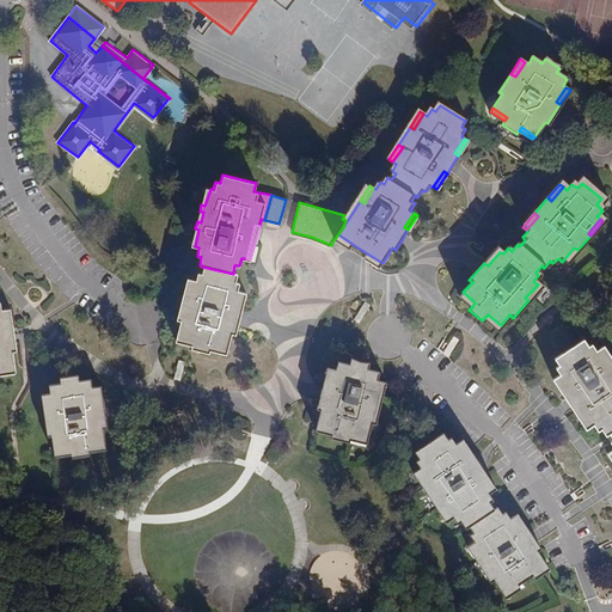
[(338,234),(336,238),(352,249),(354,245),(338,234)]
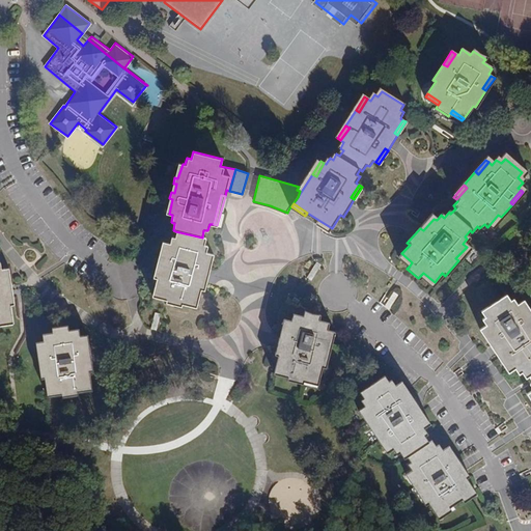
[(487,227),(491,229),(501,217),(498,215),(487,227)]
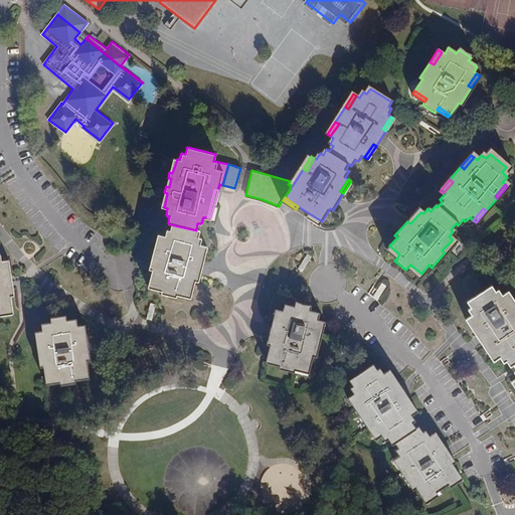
[(407,221),(410,223),(420,212),(418,209),(407,221)]
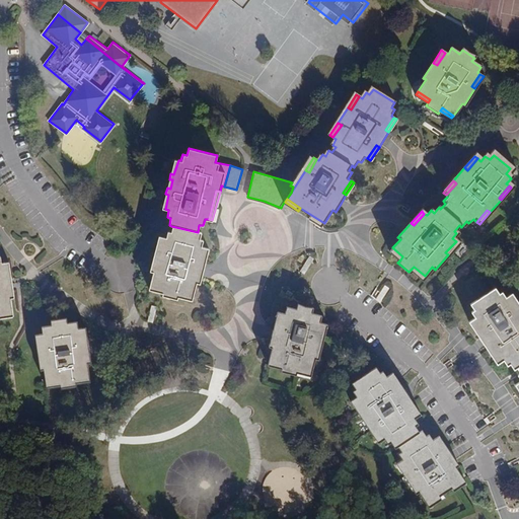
[(322,226),(324,223),(311,215),(310,217),(322,226)]
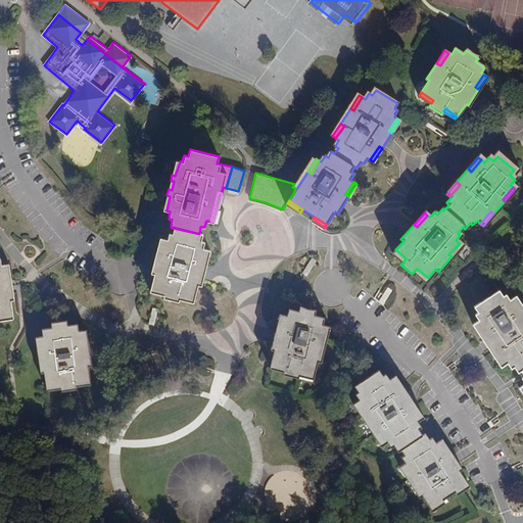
[(202,241),(203,235),(199,234),(173,228),(172,235),(168,234),(167,240),(163,239),(159,253),(156,252),(150,274),(154,275),(150,289),(165,292),(164,295),(174,298),(174,301),(179,302),(180,299),(181,296),(195,299),(198,286),(201,286),(206,265),(204,264),(207,249),(203,248),(205,242),(202,241)]
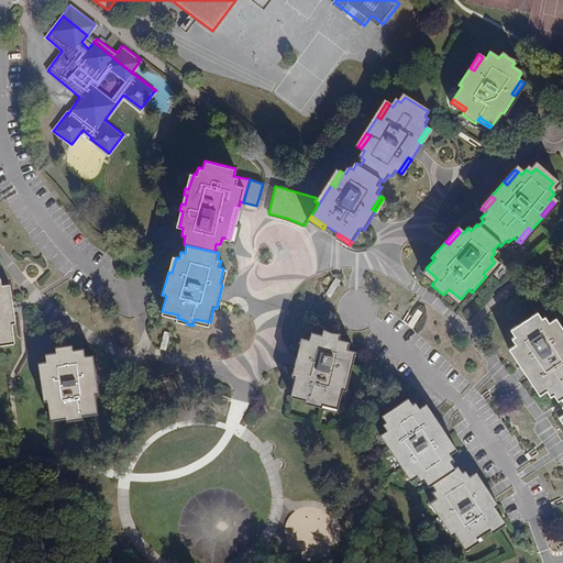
[(483,274),(486,276),(497,264),(495,262),(483,274)]
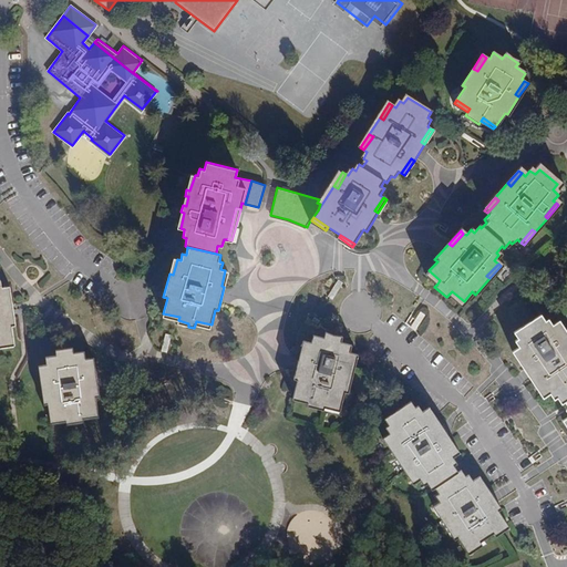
[(437,284),(440,280),(429,270),(426,274),(437,284)]
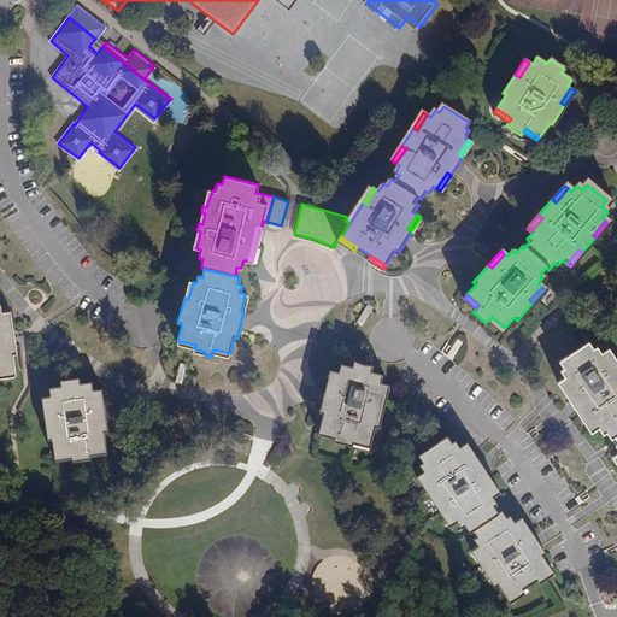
[(0,304),(0,372),(13,371),(12,354),(16,353),(12,328),(9,328),(6,311),(1,312),(1,304),(0,304)]
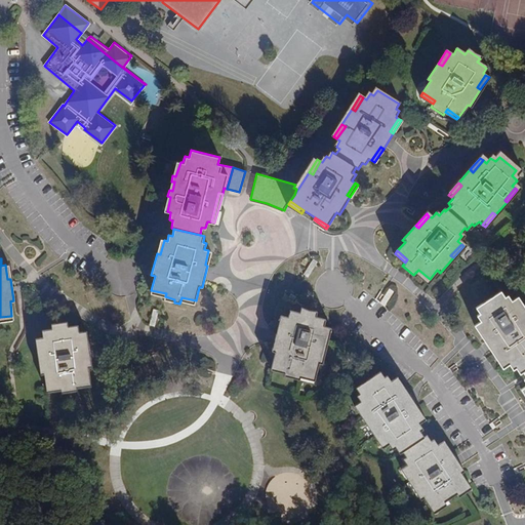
[(427,282),(430,279),(418,270),(416,272),(427,282)]
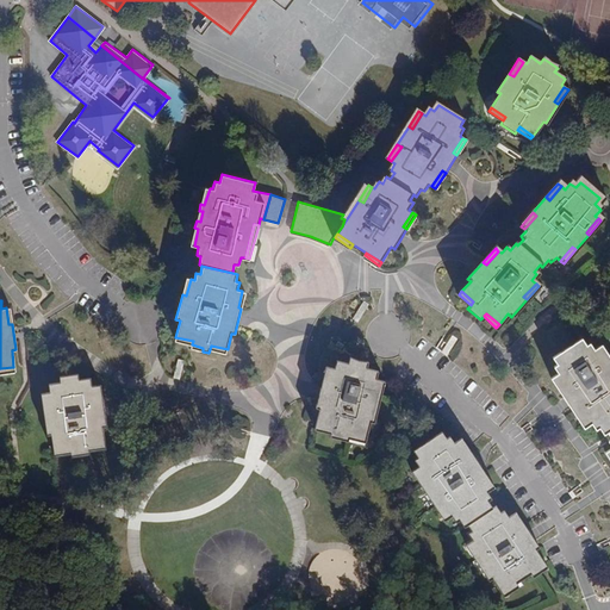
[(609,363),(608,365),(598,350),(595,353),(591,347),(587,349),(584,342),(556,359),(560,366),(556,368),(560,373),(558,375),(567,391),(564,393),(577,412),(580,410),(590,425),(595,422),(598,429),(603,427),(608,434),(609,431),(609,363)]
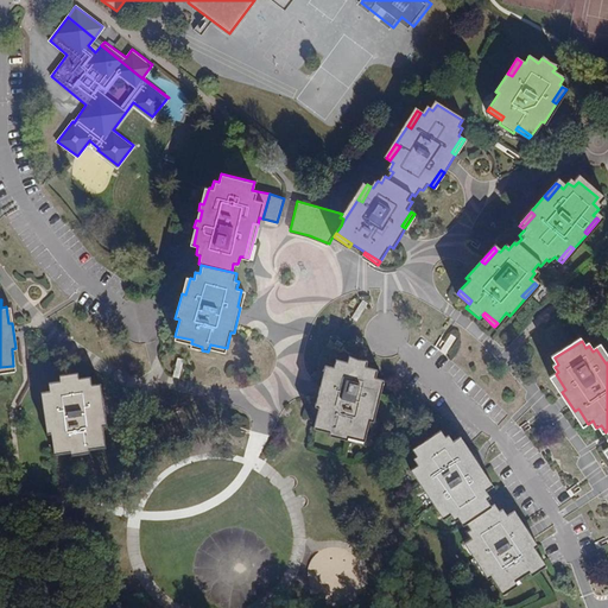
[(606,363),(607,362),(607,356),(601,347),(596,349),(606,363)]
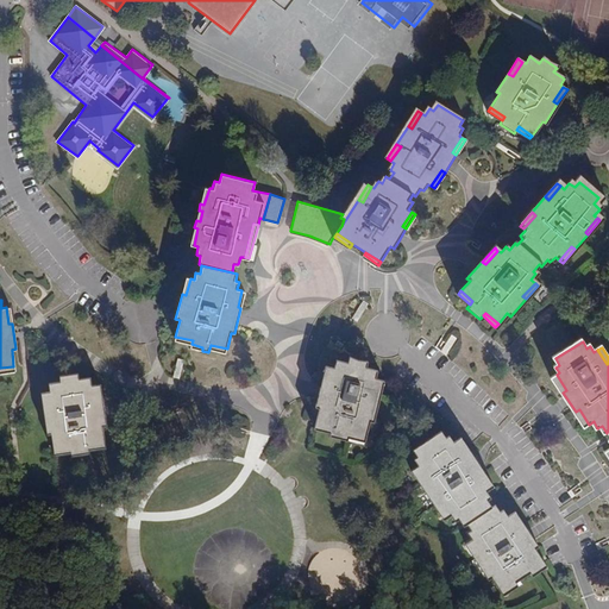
[(326,382),(321,382),(315,407),(319,407),(315,424),(332,427),(331,432),(338,433),(338,438),(349,440),(349,437),(350,432),(366,435),(370,420),(375,421),(381,395),(377,395),(381,378),(376,377),(377,369),(366,366),(368,360),(358,359),(349,356),(347,363),(337,359),(334,366),(330,365),(326,382)]
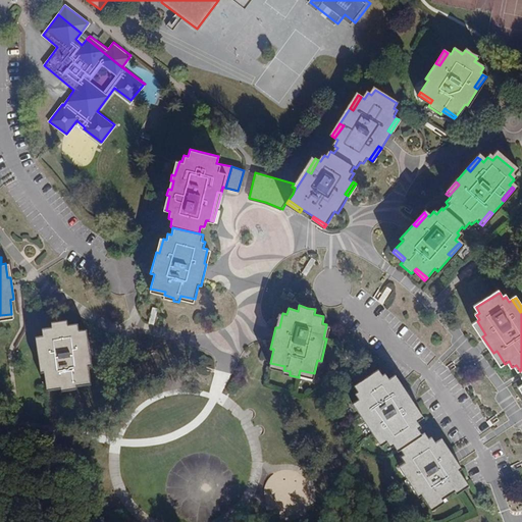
[(42,335),(39,336),(40,351),(37,352),(40,373),(44,372),(46,385),(60,384),(60,388),(69,386),(70,389),(76,388),(76,385),(75,381),(90,379),(88,366),(92,365),(88,344),(85,345),(82,330),(79,330),(77,324),(64,325),(64,320),(50,322),(51,327),(41,329),(42,335)]
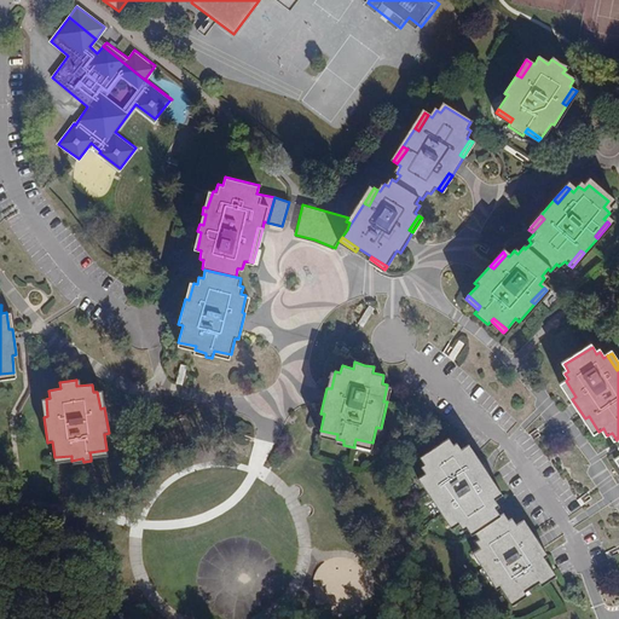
[(561,382),(572,399),(576,397),(566,381),(561,382)]
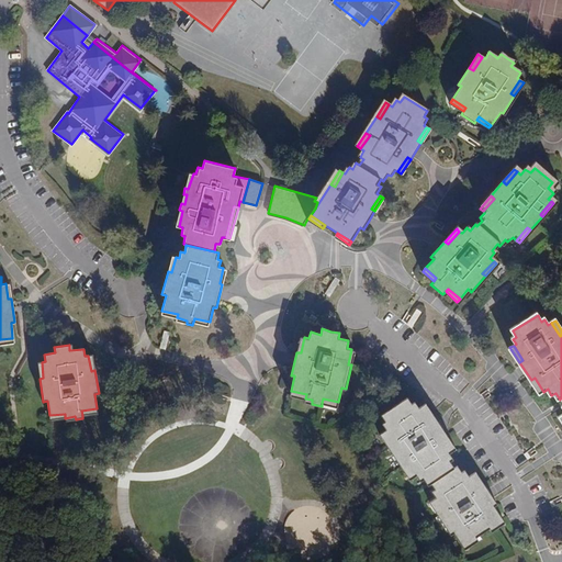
[(535,378),(531,380),(539,394),(543,392),(535,378)]
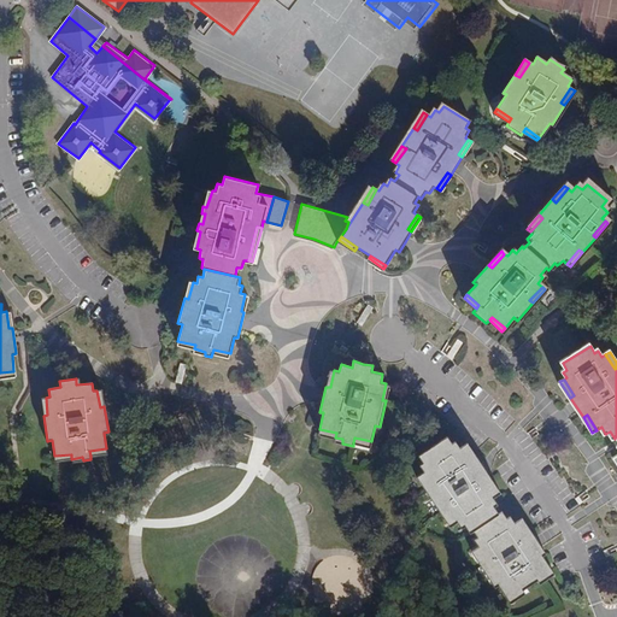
[(469,533),(474,530),(499,513),(493,506),(497,504),(493,498),(498,495),(487,480),(491,477),(477,457),(474,459),(464,445),(460,447),(456,441),(451,442),(446,436),(418,454),(422,463),(419,464),(423,472),(419,475),(429,489),(427,491),(430,497),(433,494),(440,505),(436,506),(440,513),(444,511),(453,524),(457,522),(460,528),(465,526),(469,533)]
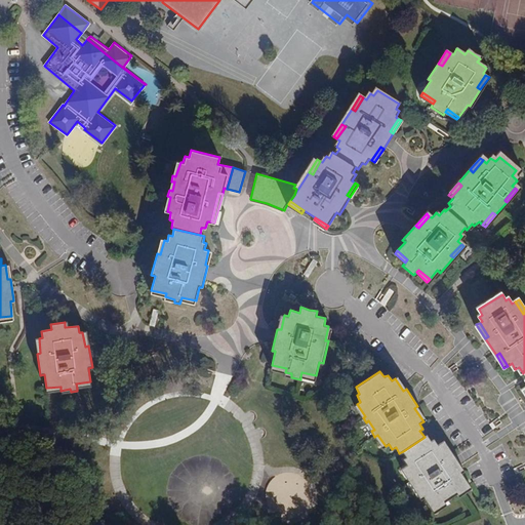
[(398,376),(395,378),(403,391),(406,389),(398,376)]
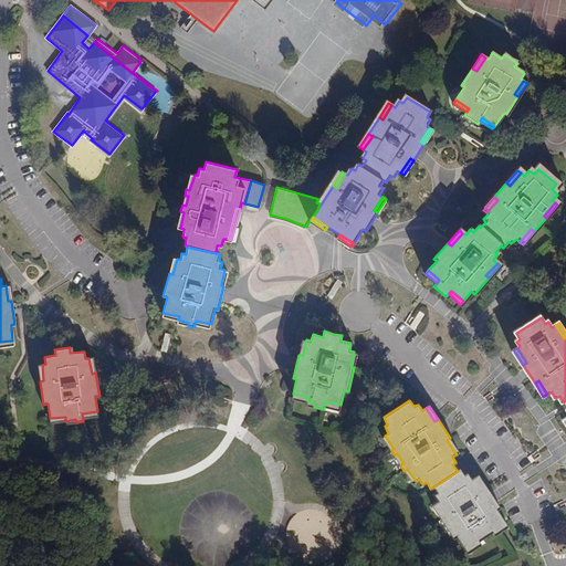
[(383,438),(391,450),(394,449),(385,436),(383,438)]
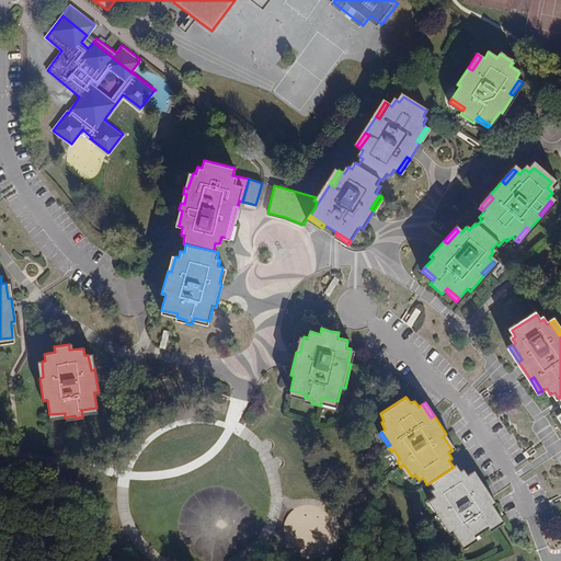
[(456,447),(446,434),(443,436),(453,450),(456,447)]
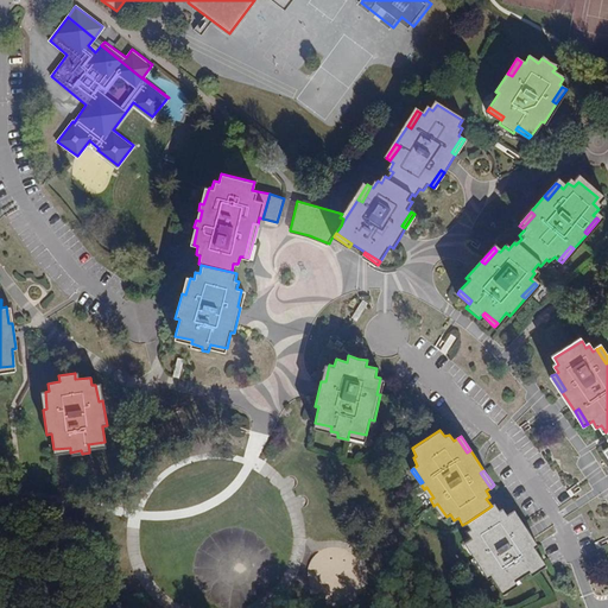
[(424,489),(430,499),(434,498),(426,487),(424,489)]
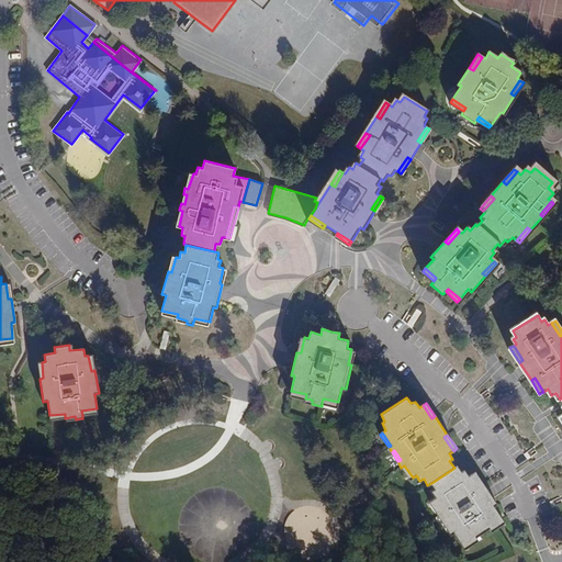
[(409,480),(413,478),(404,465),(401,468),(409,480)]
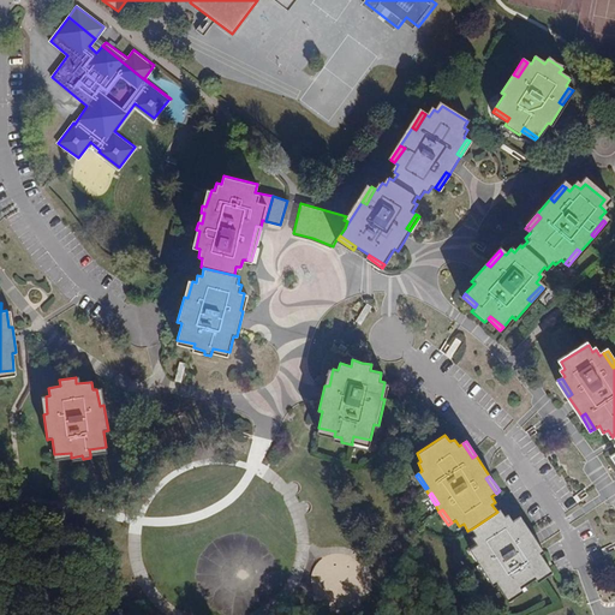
[(501,509),(497,512),(472,529),(477,536),(473,538),(477,545),(473,548),(483,562),(479,565),(494,586),(497,583),(506,597),(520,587),(536,578),(537,581),(553,571),(542,554),(544,553),(530,532),(527,533),(517,518),(513,520),(508,514),(505,517),(501,509)]
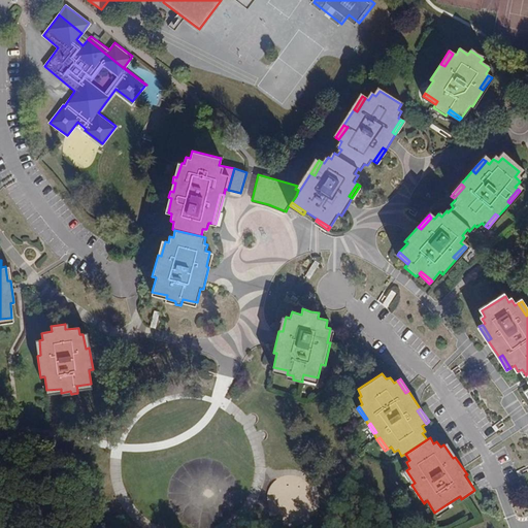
[(447,443),(443,444),(453,458),(455,457),(447,443)]
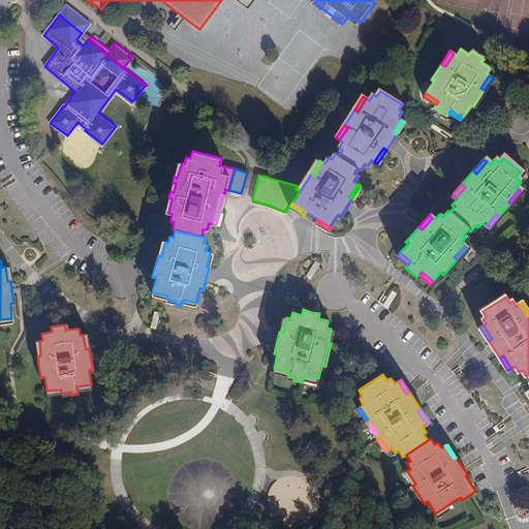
[(404,473),(412,486),(415,484),(407,471),(404,473)]
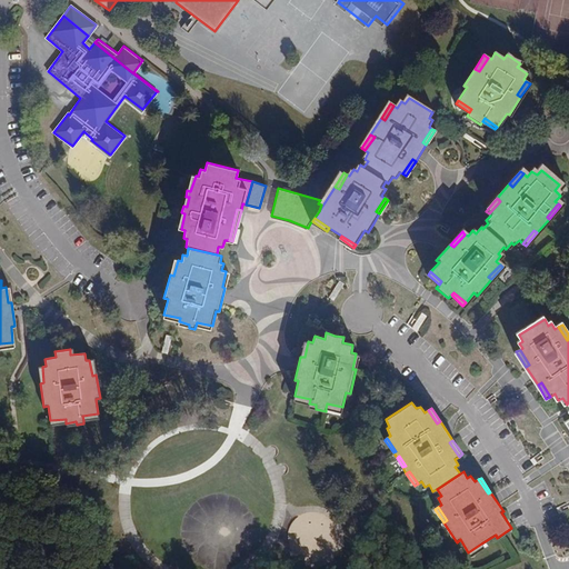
[(483,547),(481,543),(468,552),(470,556),(483,547)]
